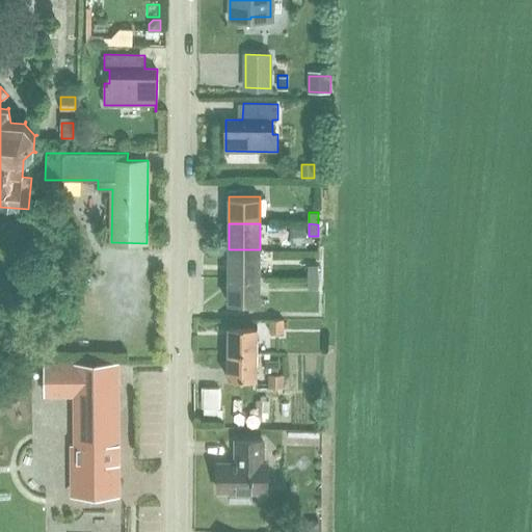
[(306,245),(306,227),(291,227),(291,245),(306,245)]
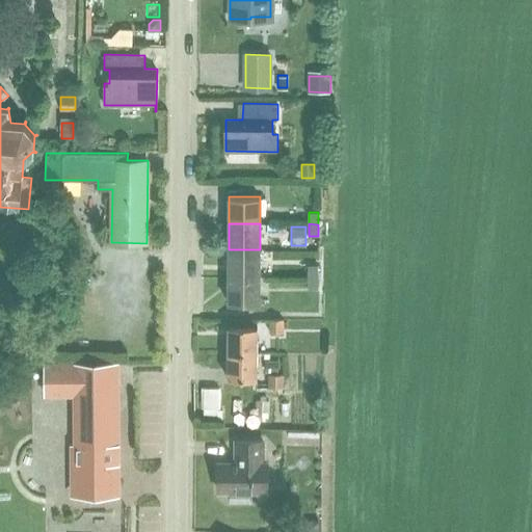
[(229,249),(229,275),(260,275),(260,249),(229,249)]
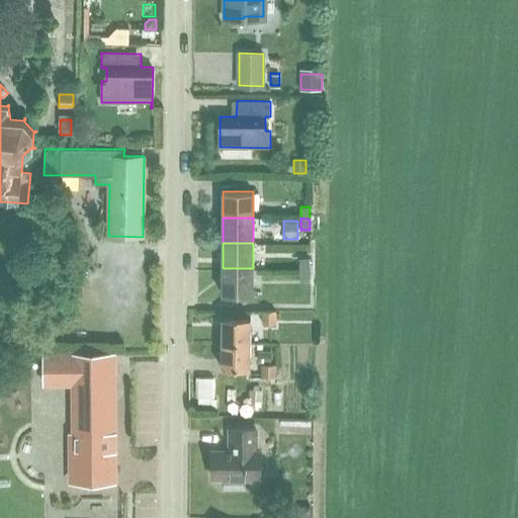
[(300,258),(300,269),(310,269),(310,258),(300,258)]
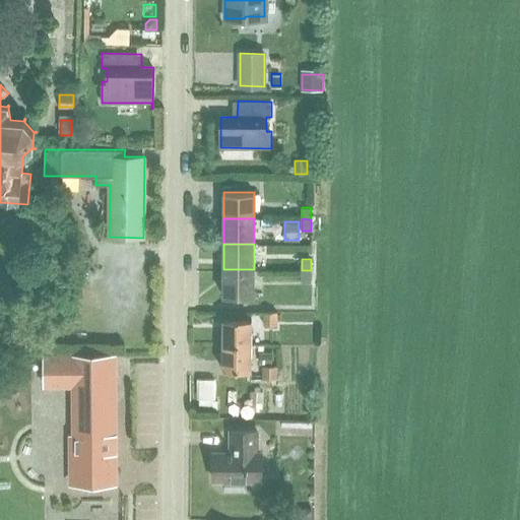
[(254,269),(223,269),(223,296),(254,297),(254,269)]
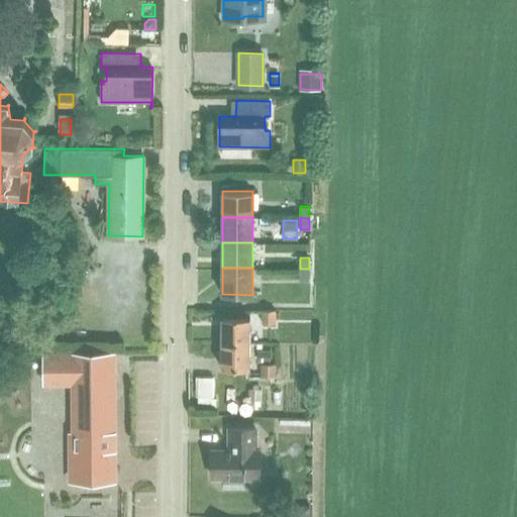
[(309,269),(300,269),(300,281),(309,281),(309,269)]
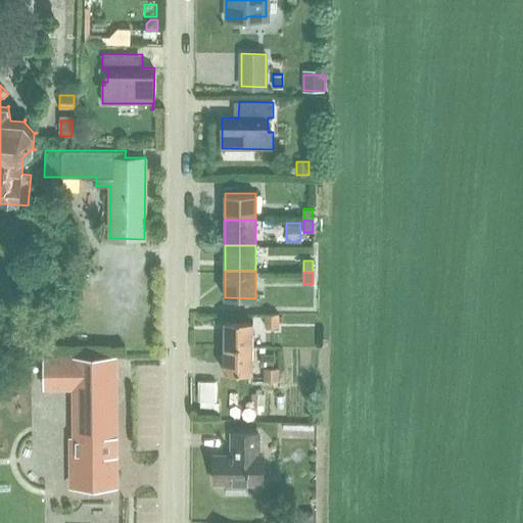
[(13,274),(0,273),(0,295),(12,297),(13,274)]
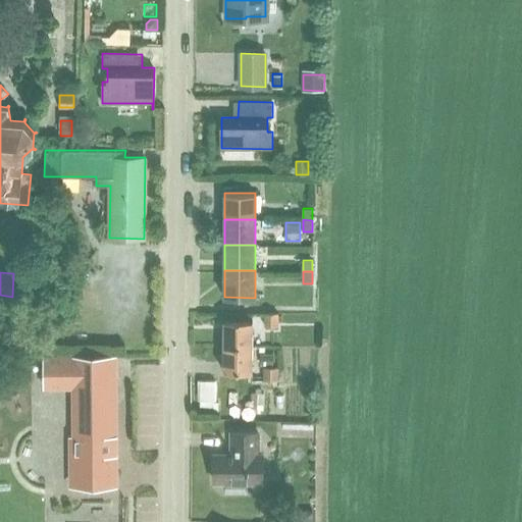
[(278,325),(278,312),(265,312),(265,325),(278,325)]
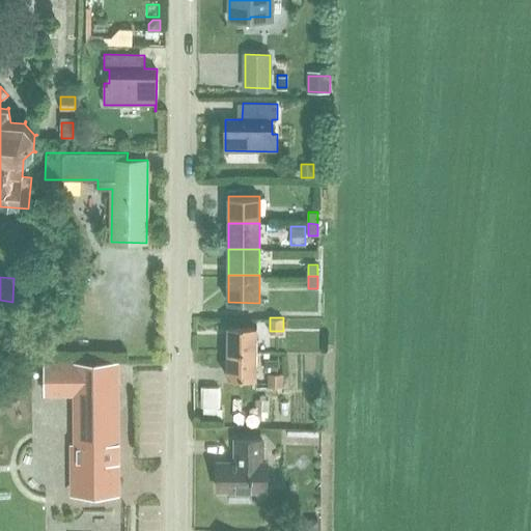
[(227,352),(256,352),(256,326),(228,326),(227,352)]
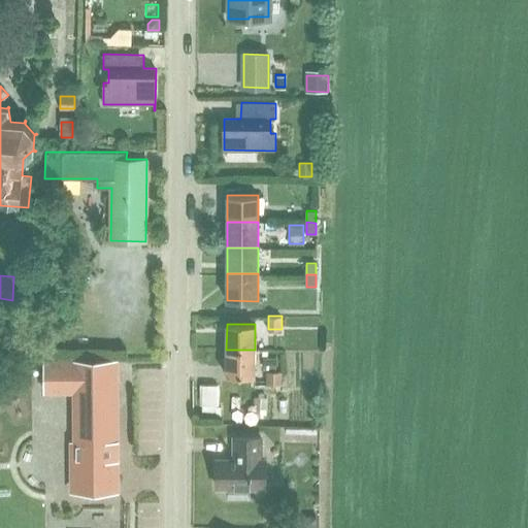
[(255,350),(226,350),(226,375),(255,375),(255,350)]
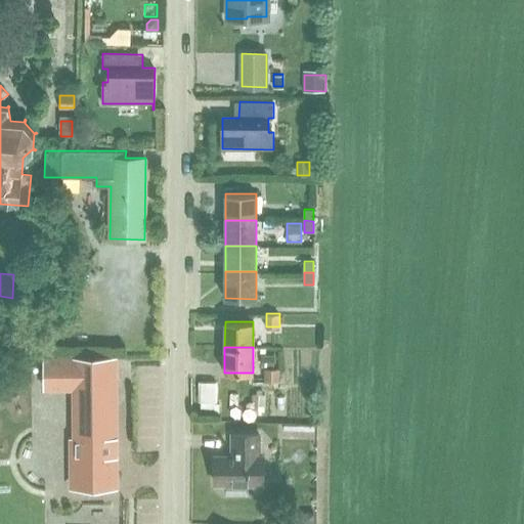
[(275,356),(261,356),(261,366),(274,366),(275,356)]
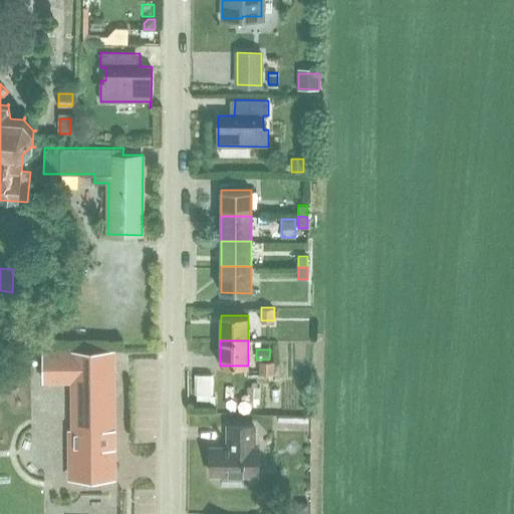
[(70,477),(113,477),(113,431),(109,431),(109,375),(112,374),(112,352),(45,352),(44,378),(73,378),(74,431),(70,431),(70,477)]
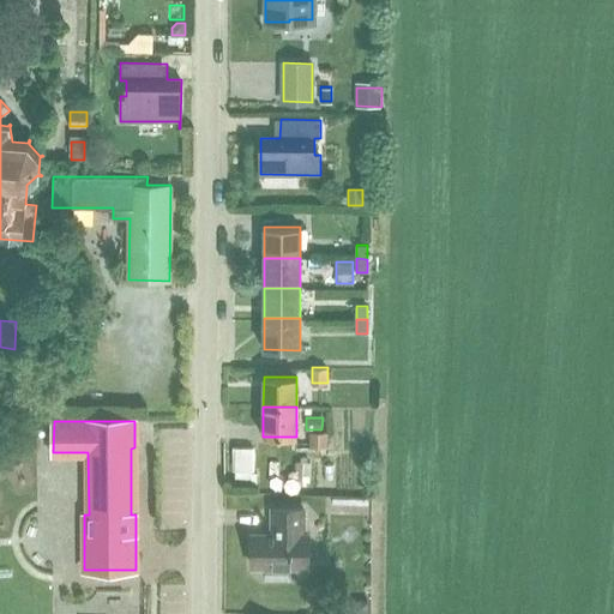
[(326,447),(326,432),(311,432),(311,446),(326,447)]
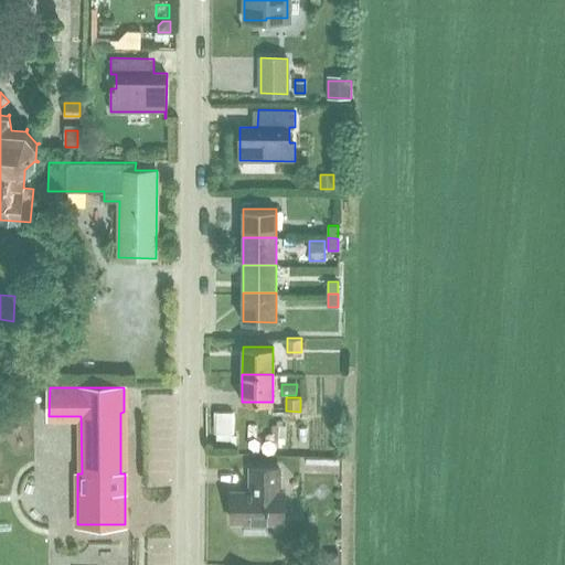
[(231,436),(230,405),(211,406),(212,436),(231,436)]
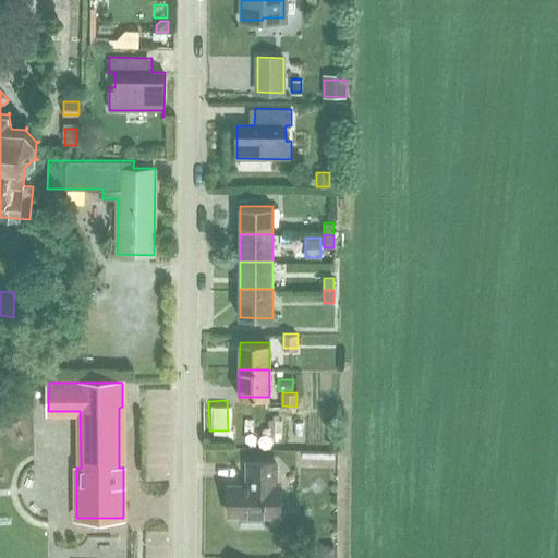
[(296,448),(296,459),(327,459),(328,448),(296,448)]
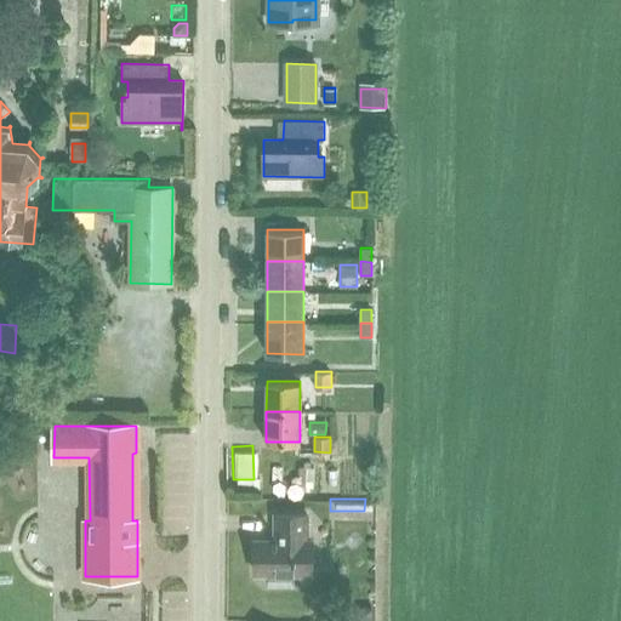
[(312,573),(312,540),(307,540),(307,514),(275,514),(275,540),(255,540),(255,573),(312,573)]
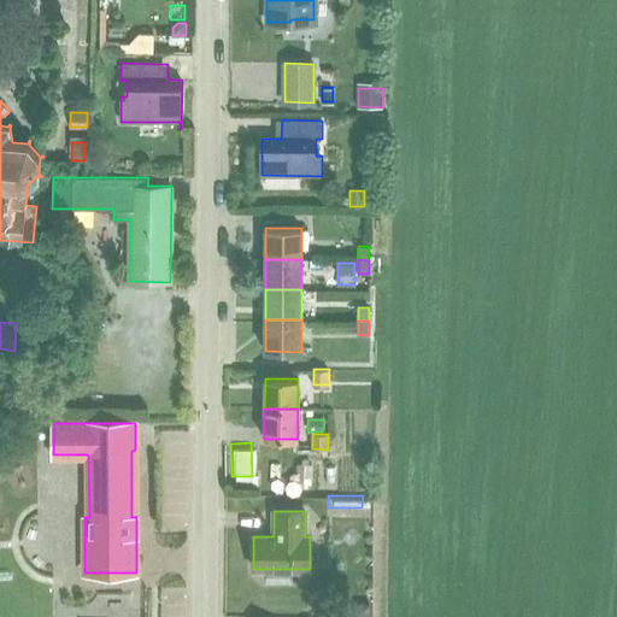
[(357,604),(357,616),(371,616),(371,604),(357,604)]
